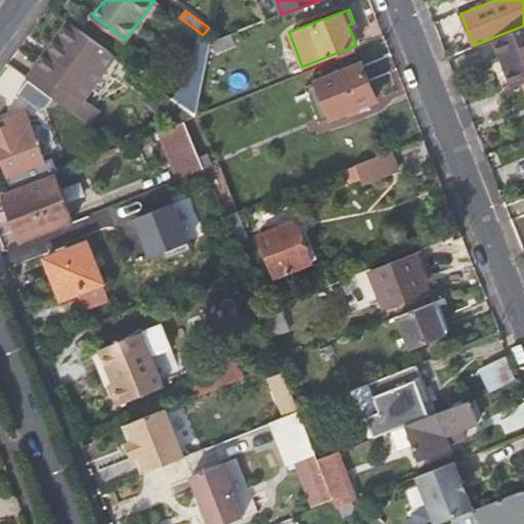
[(71,20),(27,75),(74,110),(116,54),(71,20)]
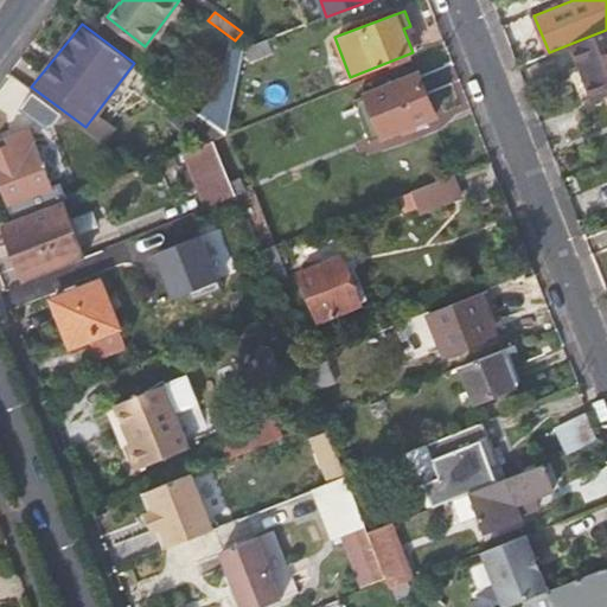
[(606,30),(573,43),(595,100),(606,94),(606,30)]
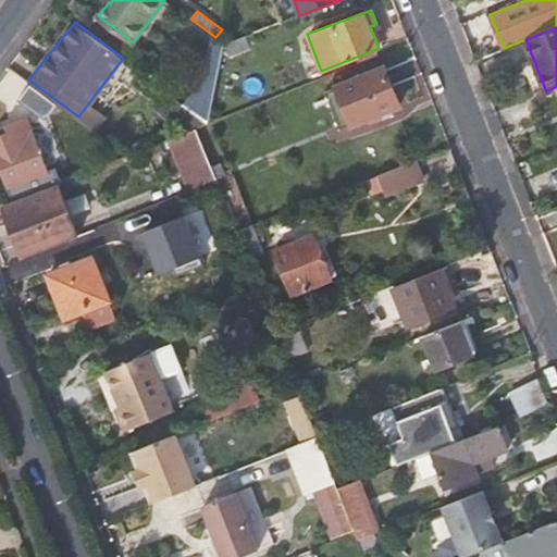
[(246,36),(225,44),(224,47),(229,58),(251,49),(246,36)]
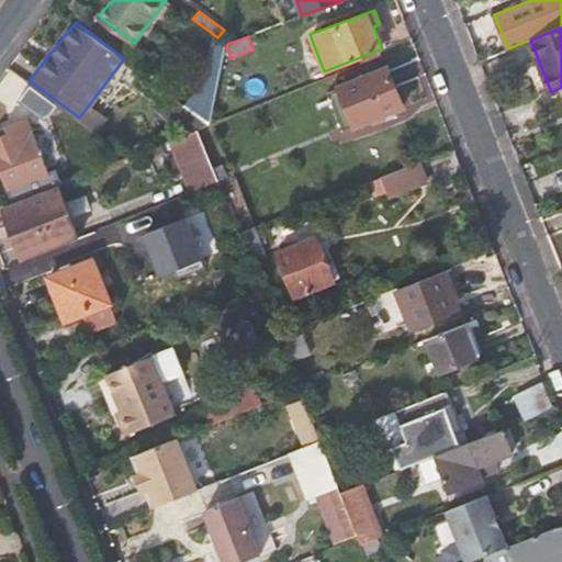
[(216,37),(210,67),(222,70),(226,47),(227,44),(216,37)]
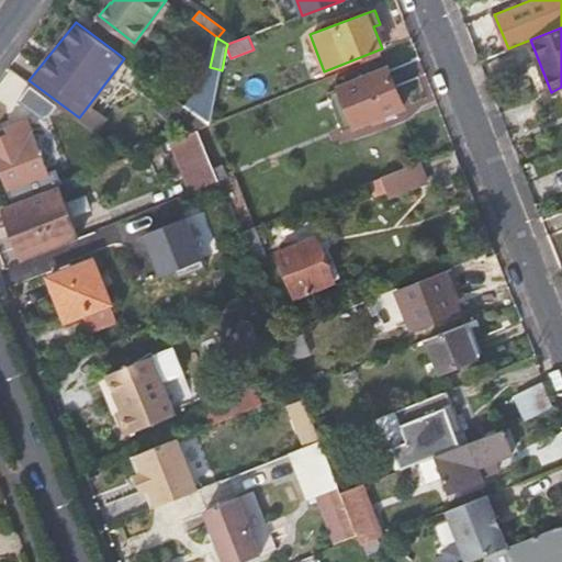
[(209,76),(186,105),(211,123),(222,70),(210,67),(209,76)]
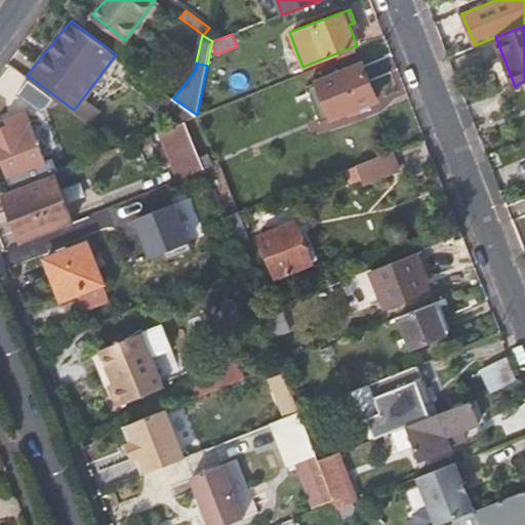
[(317,81),(331,117),(378,98),(364,63),(317,81)]
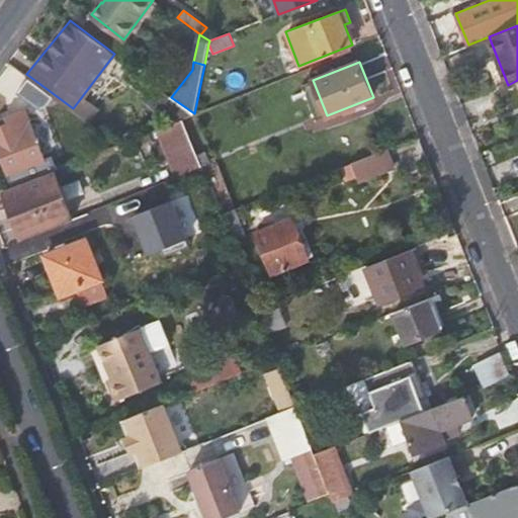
[(158,120),(164,125),(182,118),(194,113),(171,97),(153,83),(143,95),(164,112),(158,120)]
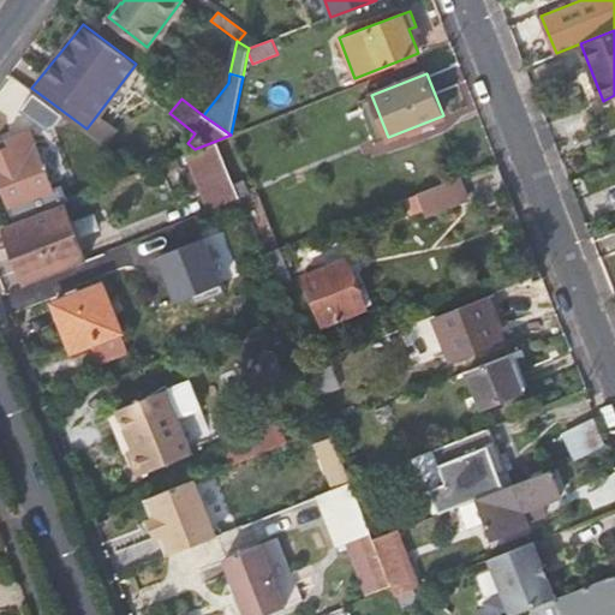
[(10,144),(0,148),(0,185),(10,208),(51,192),(28,132),(7,141),(10,144)]
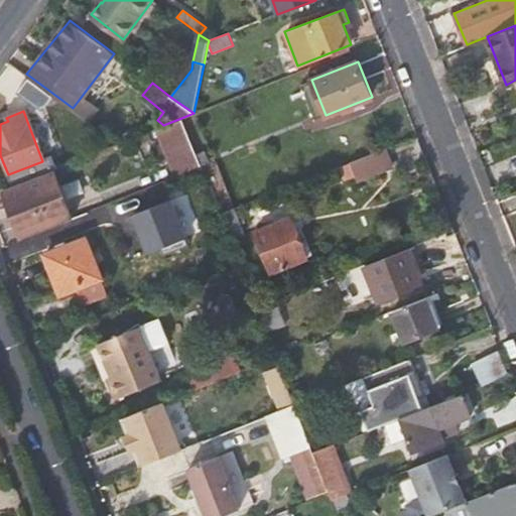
[(147,131),(166,177),(201,164),(181,118),(163,125),(147,131)]
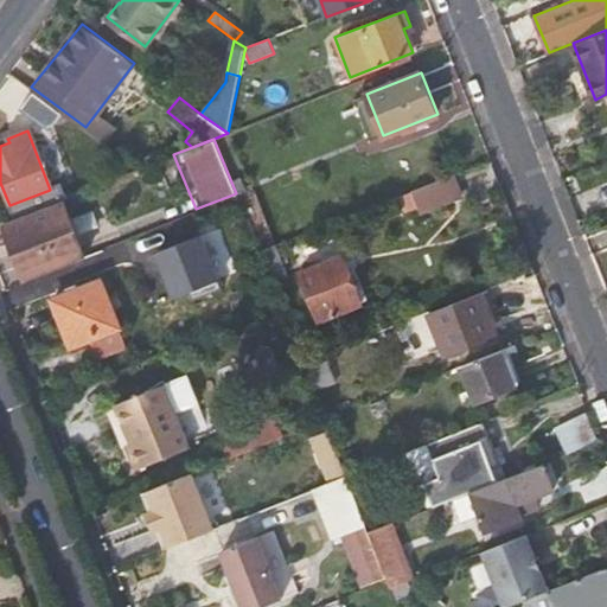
[(464,196),(454,173),(413,189),(421,211),(464,196)]
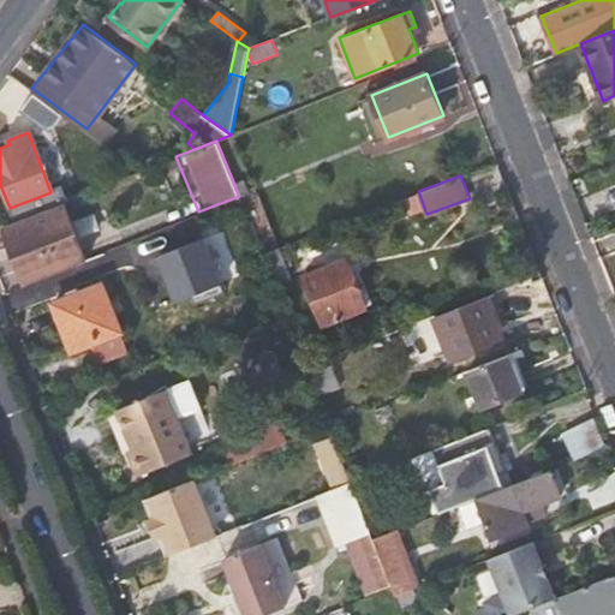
[(85,261),(63,201),(3,225),(25,284),(85,261)]
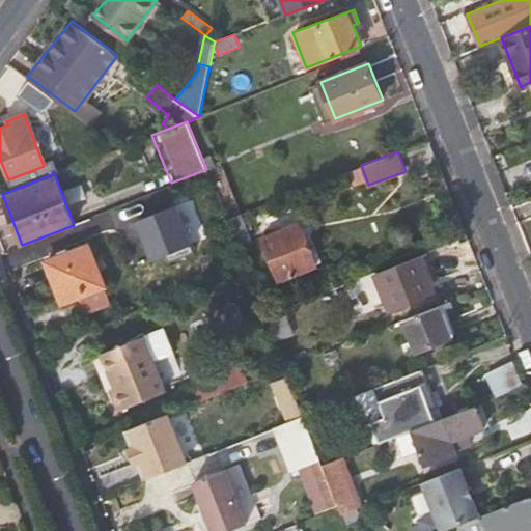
[(138,200),(117,207),(126,225),(144,218),(138,200)]
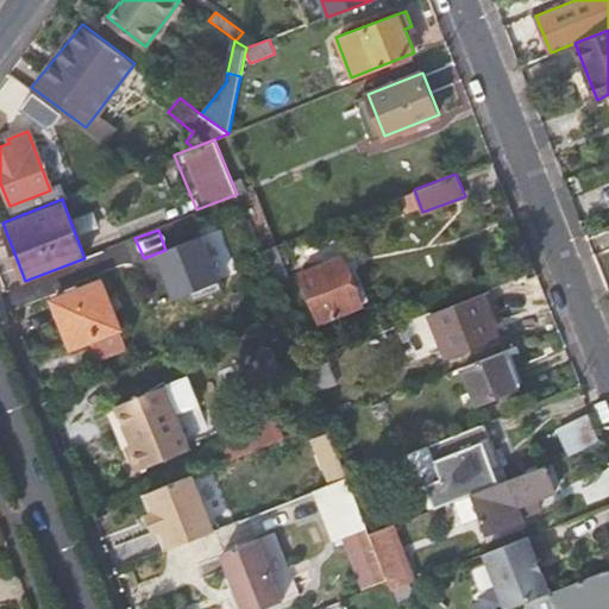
[(289,275),(276,243),(258,250),(271,282),(289,275)]
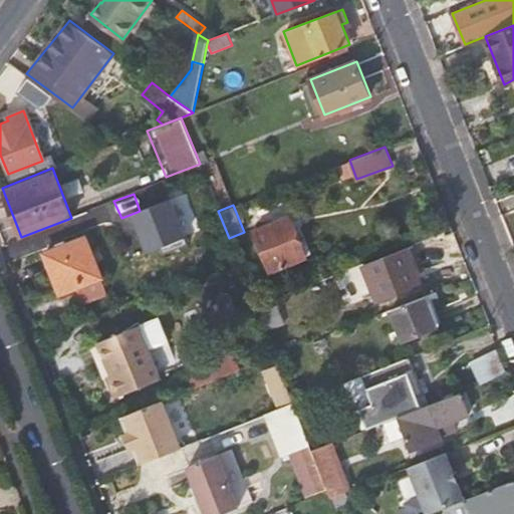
[(270,270),(306,256),(290,215),(254,229),(270,270)]
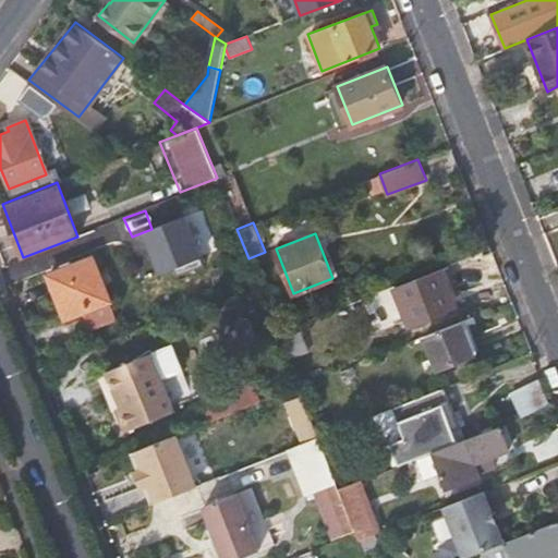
[(47,275),(64,318),(82,312),(110,301),(93,257),(47,275)]
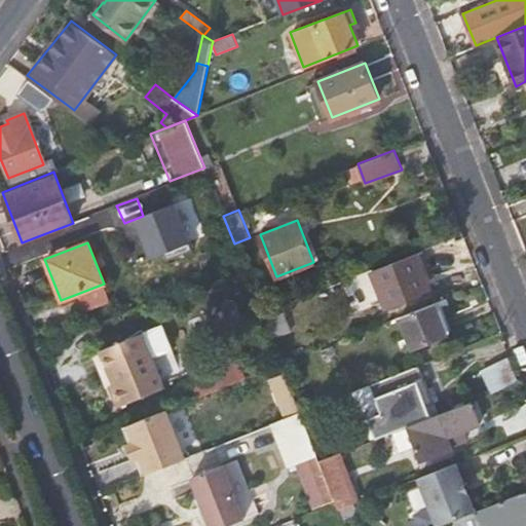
[(431,291),(417,253),(371,271),(385,308),(431,291)]
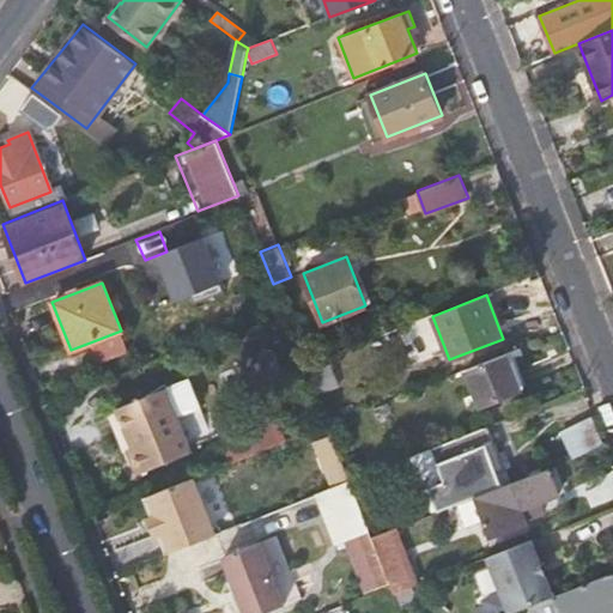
[(121,331),(90,343),(97,362),(128,350),(121,331)]
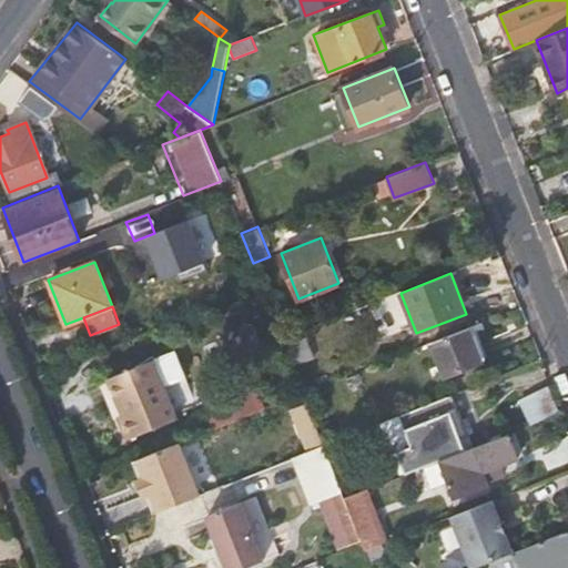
[(485,362),(472,327),(433,343),(445,376),(485,362)]
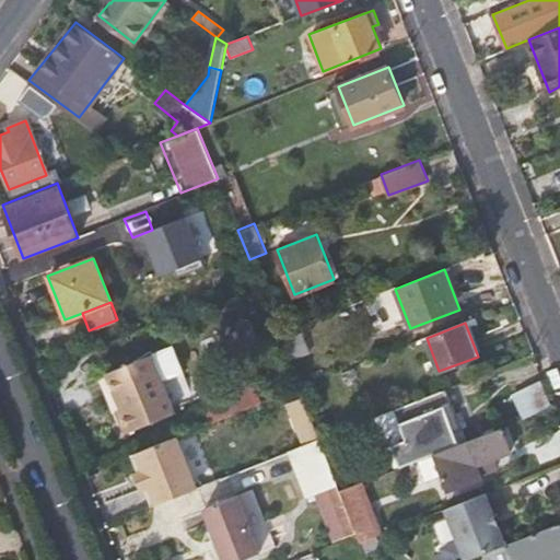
[(123,405),(116,408),(126,430),(176,409),(164,378),(183,371),(173,346),(109,371),(123,405)]
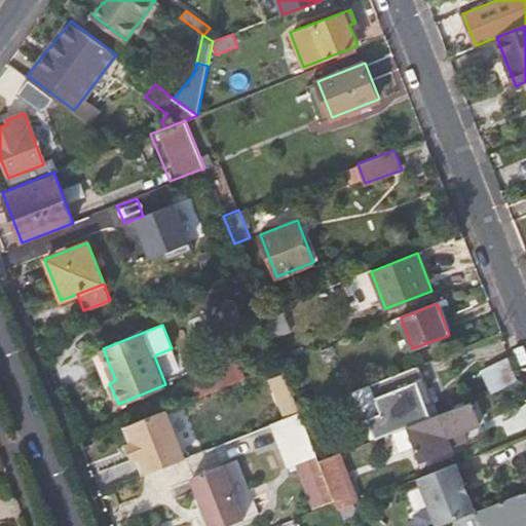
[(509,358),(481,371),(491,395),(519,380),(509,358)]
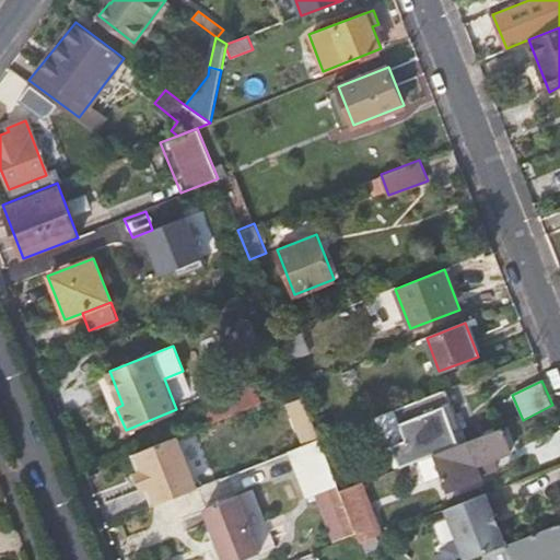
[(466,441),(445,389),(408,405),(373,419),(393,469),(432,453),(466,441)]
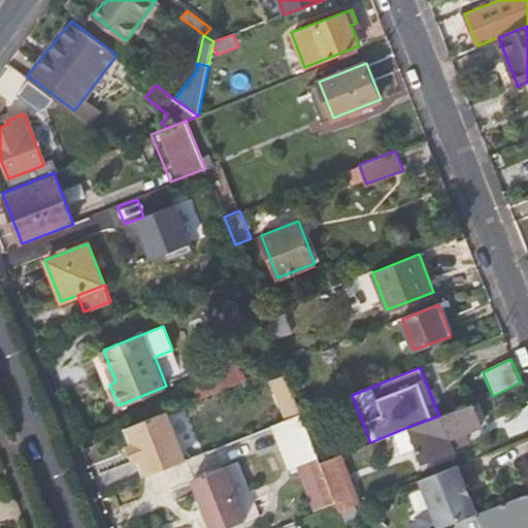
[(483,425),(472,403),(439,416),(407,427),(417,450),(421,463),(452,452),(448,438),(455,436),(458,446),(469,440),(466,432),(483,425)]
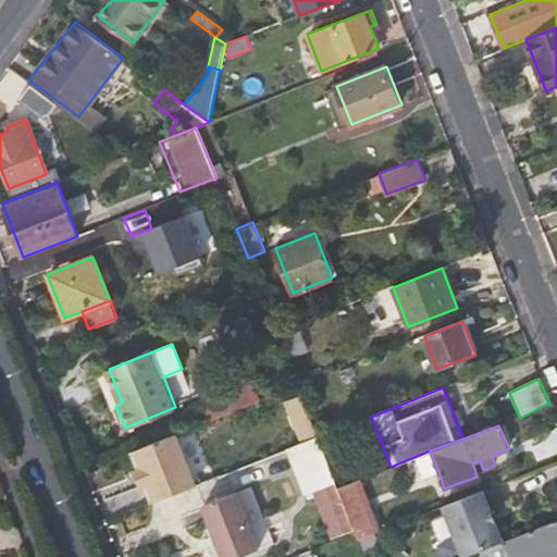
[(182,431),(140,447),(148,465),(155,480),(161,497),(201,482),(182,431)]
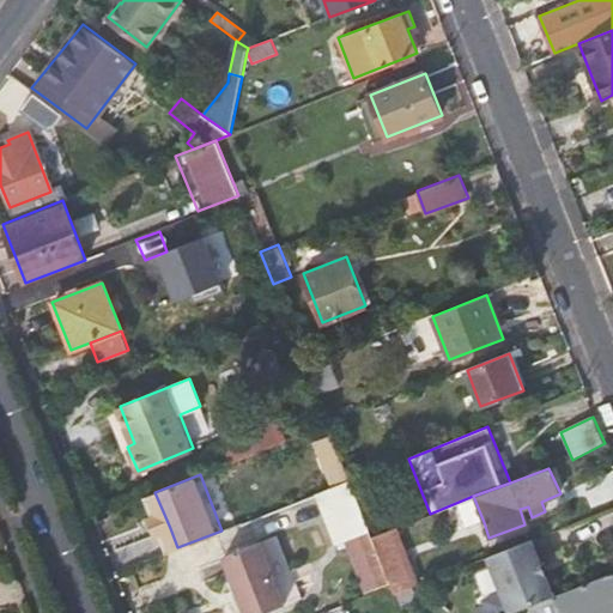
[(369,530),(350,481),(316,495),(335,544),(357,534),(369,530)]
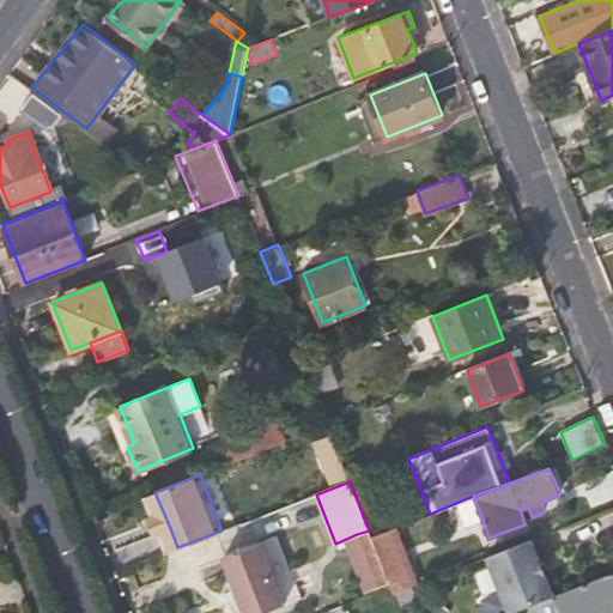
[(170,528),(163,511),(155,515),(162,532),(164,530),(171,551),(177,547),(170,528)]
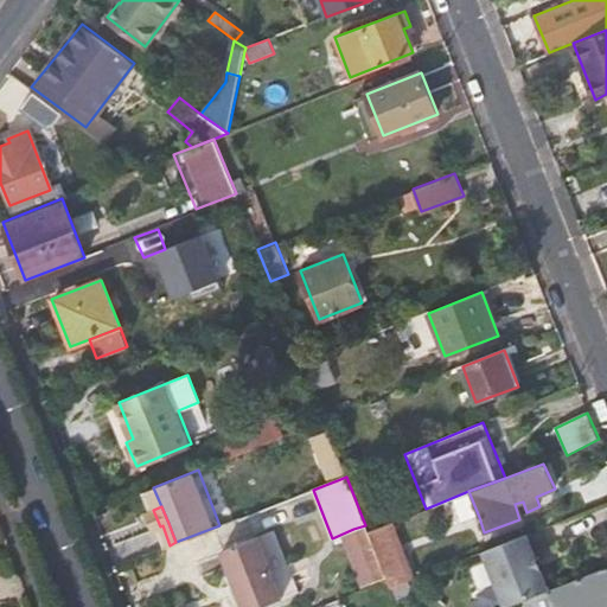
[(383,569),(408,560),(393,521),(368,530),(383,569)]
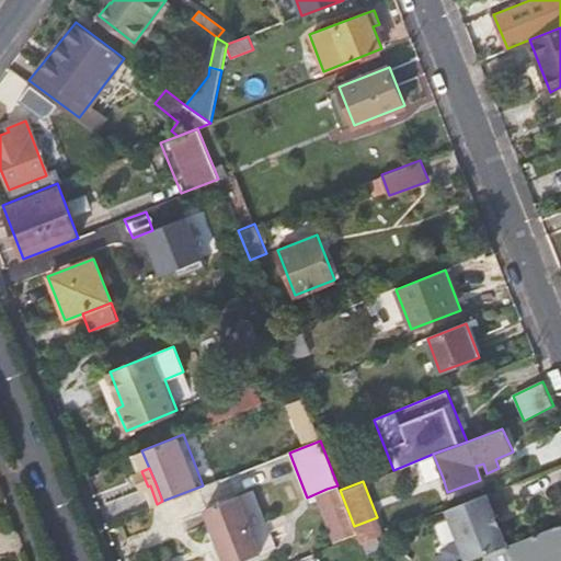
[(354,526),(340,490),(338,485),(327,489),(347,539),(357,535),(354,526)]
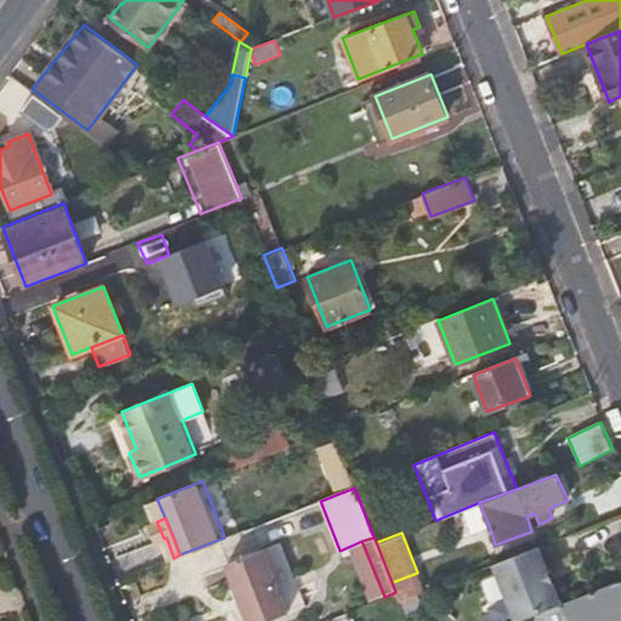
[(262,620),(305,605),(280,542),(227,563),(249,620),(262,620)]
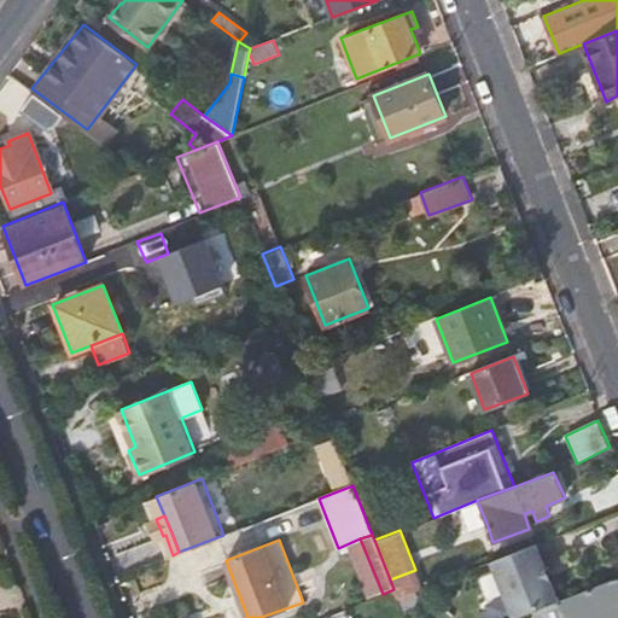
[(509,617),(534,610),(557,600),(536,544),(487,563),(507,617),(509,617)]
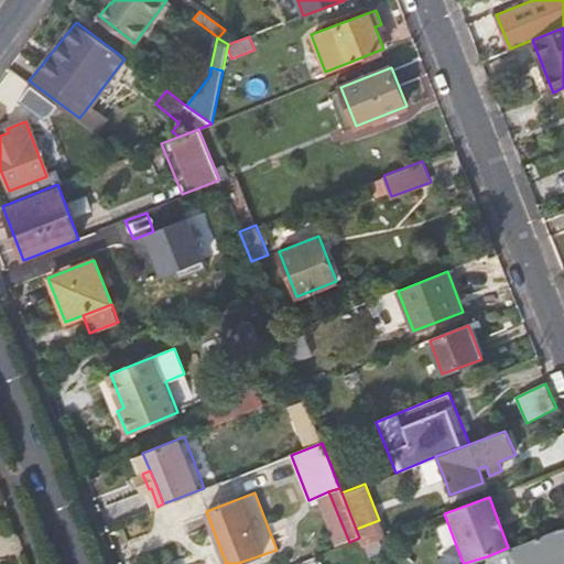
[(384,535),(379,520),(356,529),(359,538),(361,545),(378,539),(384,535)]
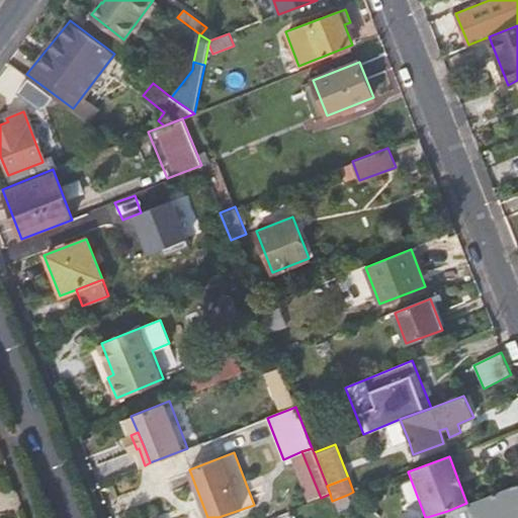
[(490,494),(471,501),(466,503),(447,511),(449,517),(517,517),(517,501),(512,485),(490,494)]
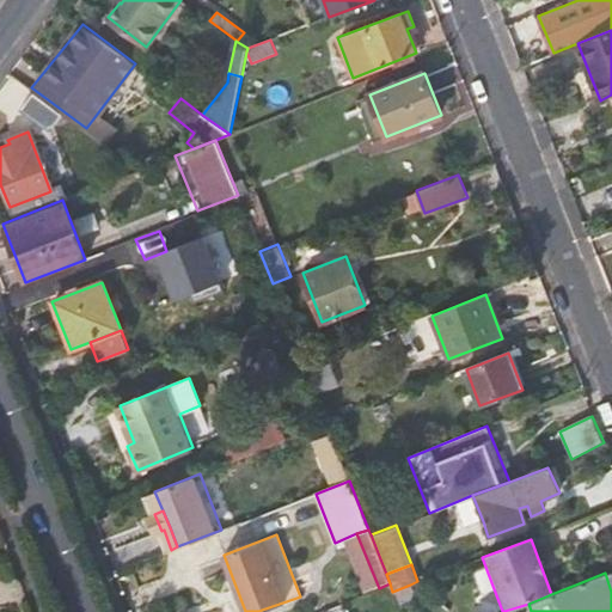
[(410,585),(392,592),(398,606),(416,599),(410,585)]
